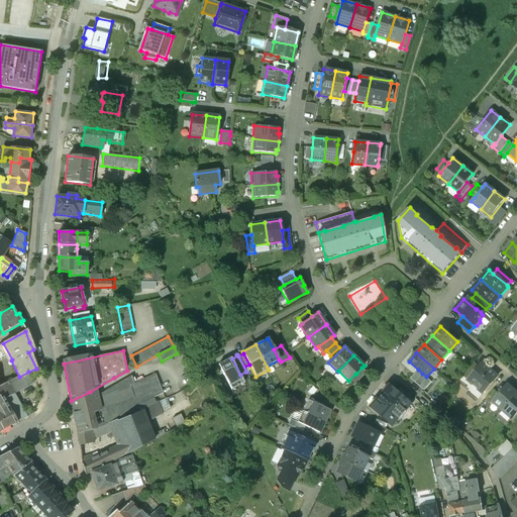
[(232,358),(231,357),(218,365),(231,389),(244,383),(240,375),(232,358)]
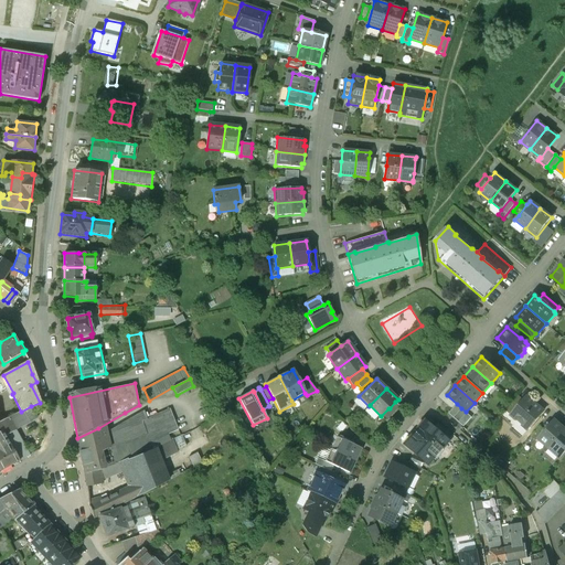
[(519,395),(505,411),(510,415),(523,400),(519,395)]
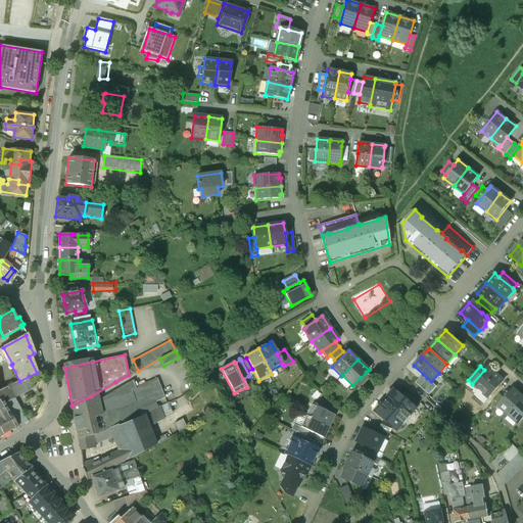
[(484,370),(472,384),(488,397),(503,380),(487,367),(484,370)]
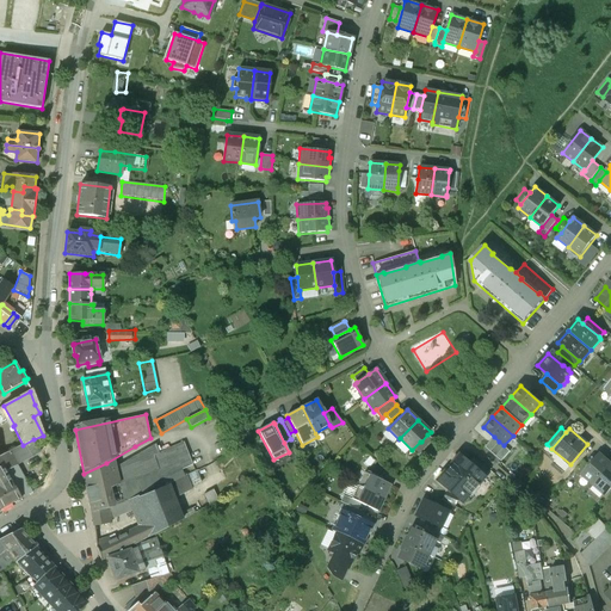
[(427,434),(421,442),(420,442),(412,450),(419,456),(433,439),(427,434)]
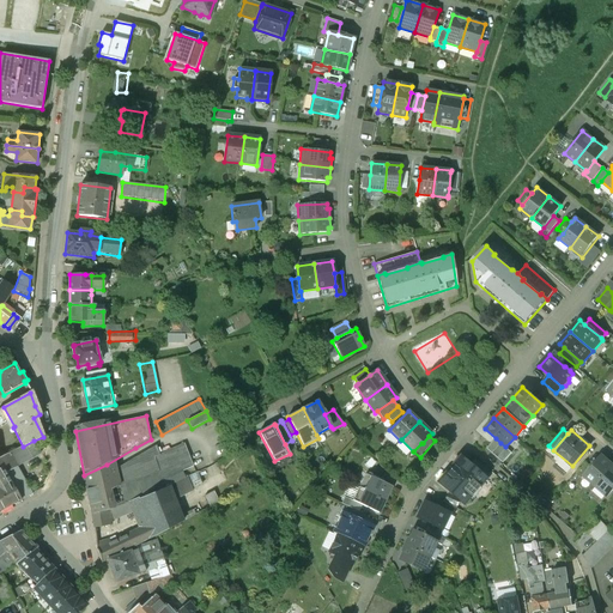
[(496,438),(486,449),(492,453),(501,443),(496,438)]
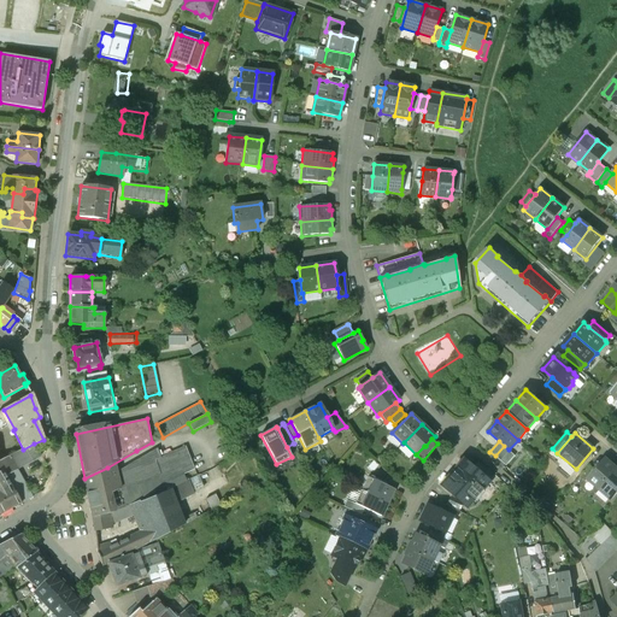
[(23,450),(0,460),(0,466),(3,470),(6,476),(16,471),(41,457),(34,444),(23,450)]
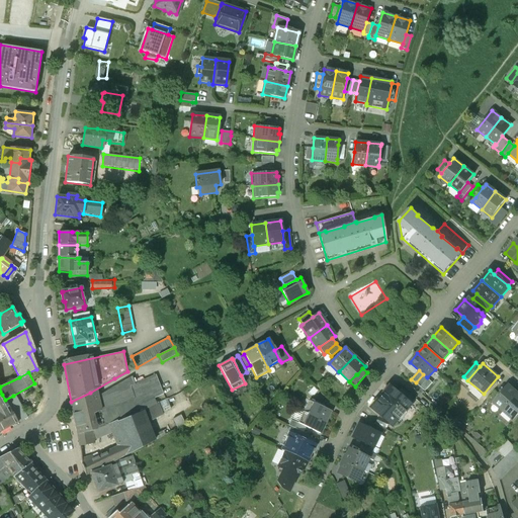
[(423,374),(416,382),(420,386),(428,378),(427,377),(423,374)]
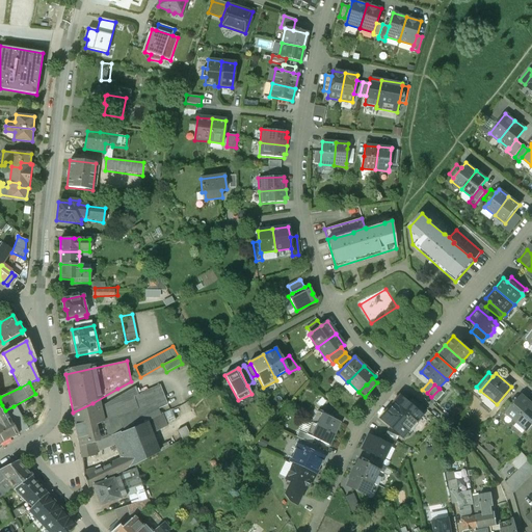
[(139,395),(134,397),(142,417),(158,409),(167,405),(160,386),(139,395)]
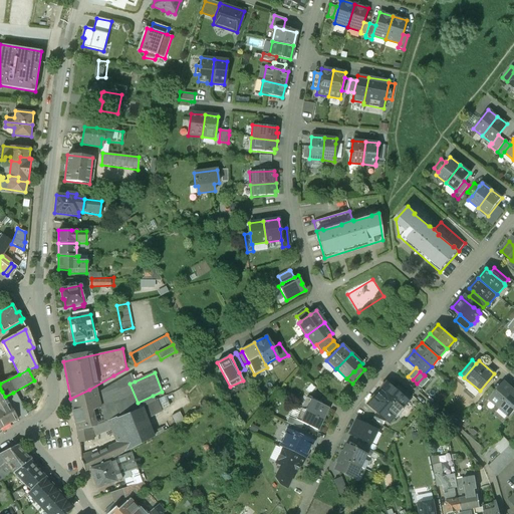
[(89,390),(70,399),(69,399),(70,403),(76,432),(90,426),(108,419),(116,417),(140,408),(138,403),(130,383),(135,381),(132,373),(97,393),(97,390),(96,386),(89,390)]
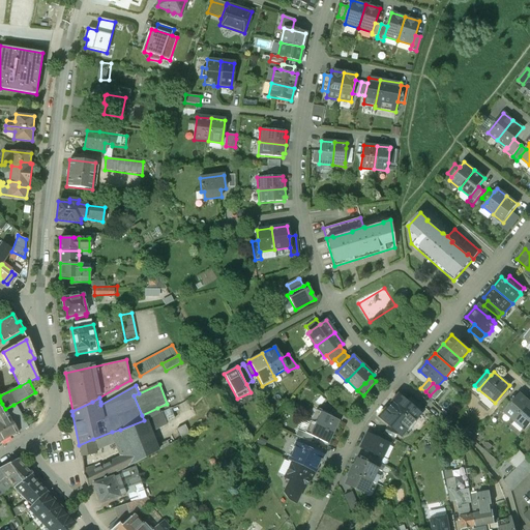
[(438,387),(430,395),(435,400),(442,391),(438,387)]
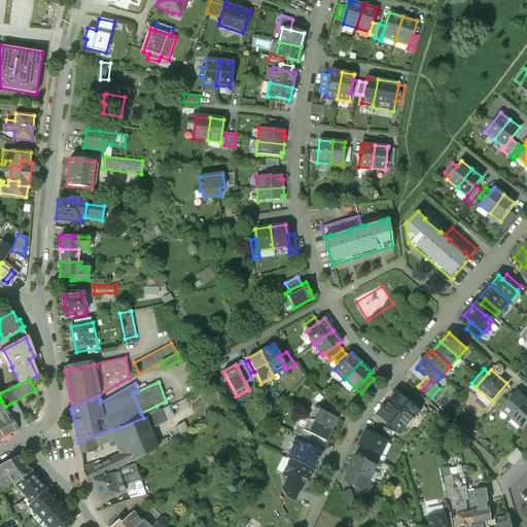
[(508,401),(501,409),(512,418),(526,400),(517,392),(508,401)]
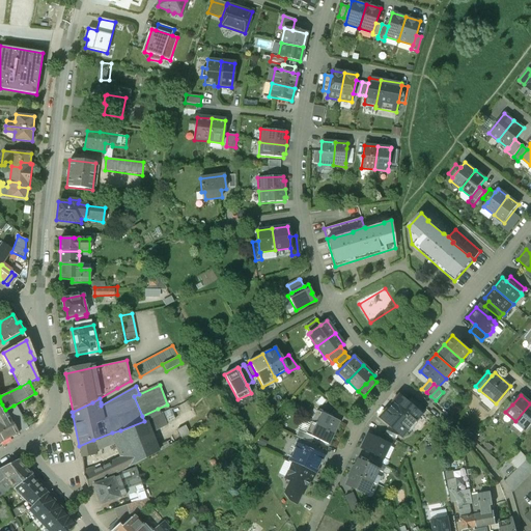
[(322,396),(315,402),(320,407),(326,400),(322,396)]
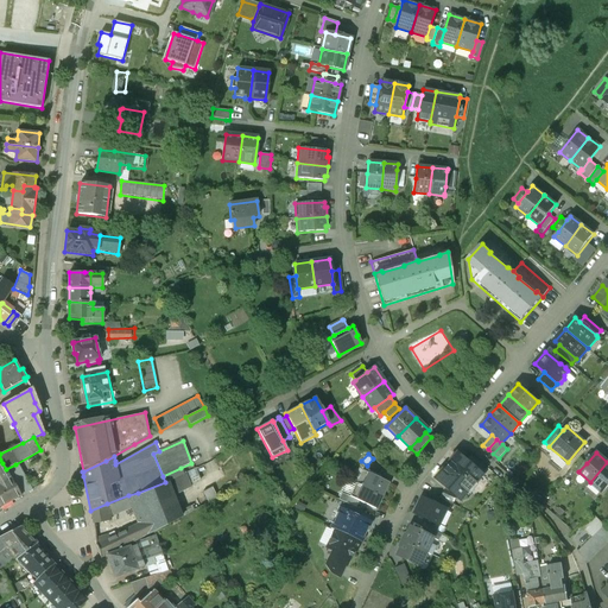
[(467,462),(456,454),(449,461),(451,463),(443,472),(442,470),(435,479),(444,487),(456,496),(460,500),(481,475),(467,462)]
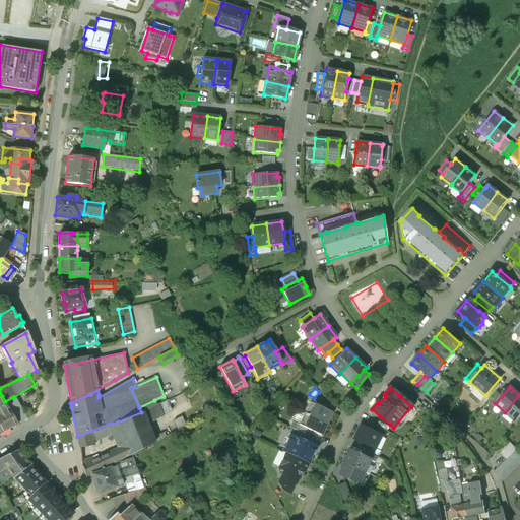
[(415,401),(403,391),(399,395),(411,406),(415,401)]
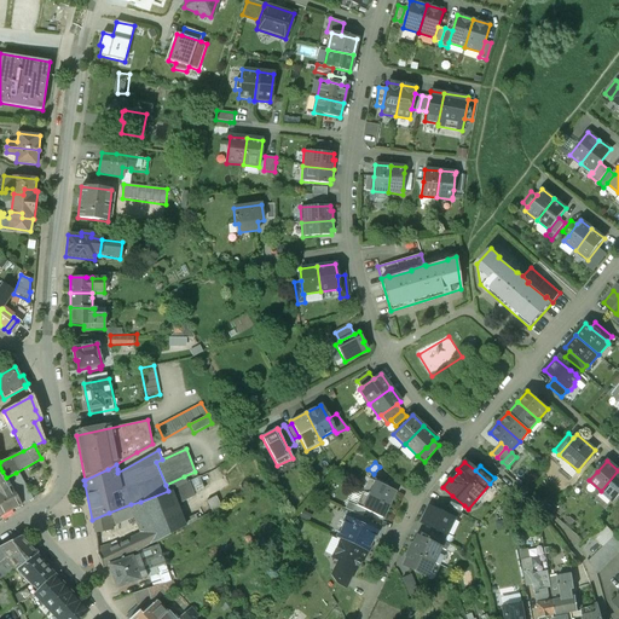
[(591,467),(582,479),(586,484),(589,480),(597,472),(591,467)]
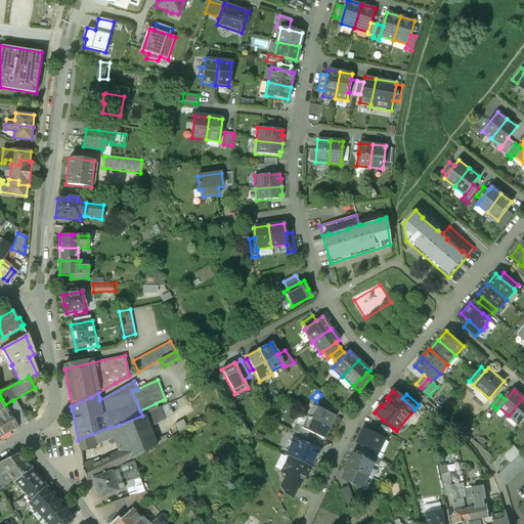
[(523,398),(509,416),(519,424),(523,418),(523,398)]
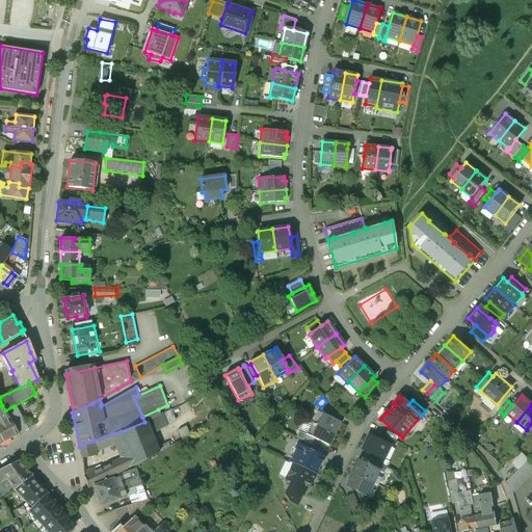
[(5,410),(2,405),(0,406),(0,424),(3,430),(0,430),(0,443),(1,444),(19,434),(15,426),(14,424),(12,424),(5,410)]
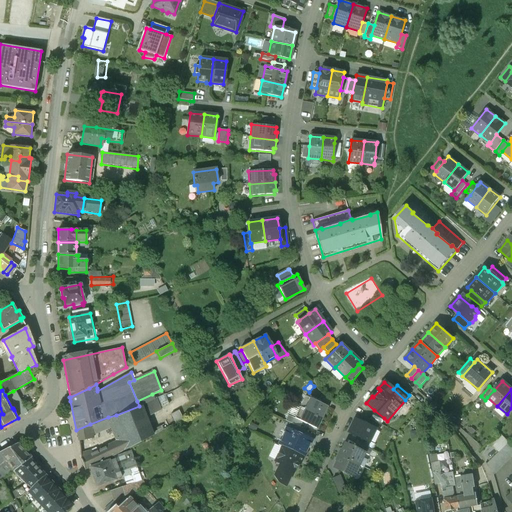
[(26,413),(13,391),(5,395),(12,408),(13,408),(14,410),(18,418),(26,413)]
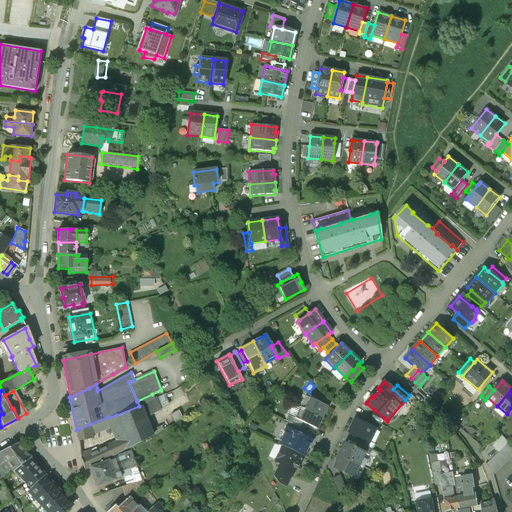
[(154,400),(152,394),(137,401),(139,406),(139,407),(141,406),(154,400)]
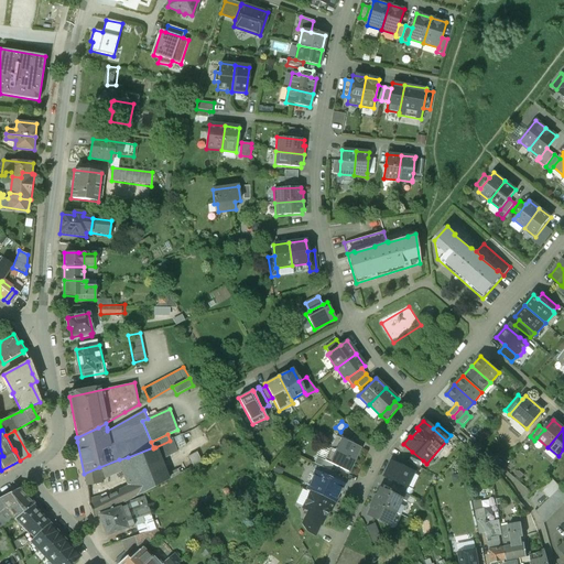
[(170,441),(155,447),(160,459),(176,452),(176,449),(185,445),(180,435),(170,441)]
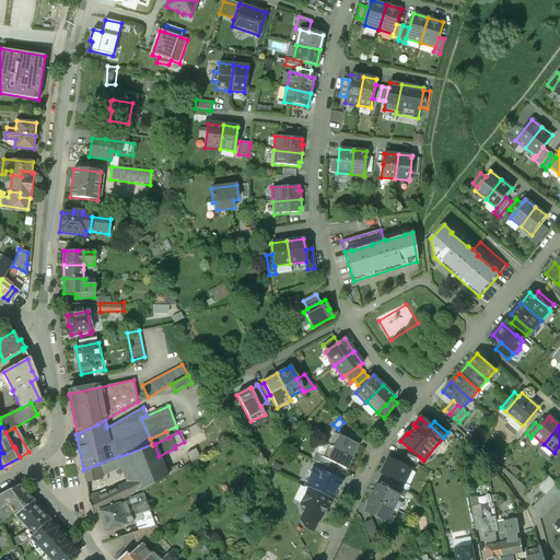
[(351,439),(336,432),(336,434),(334,433),(328,445),(351,456),(358,444),(350,441),(351,439)]
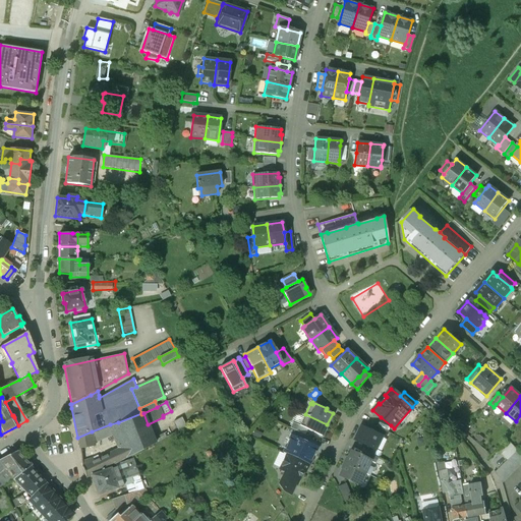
[(141,414),(130,419),(141,451),(155,444),(152,438),(148,424),(143,413),(141,414)]
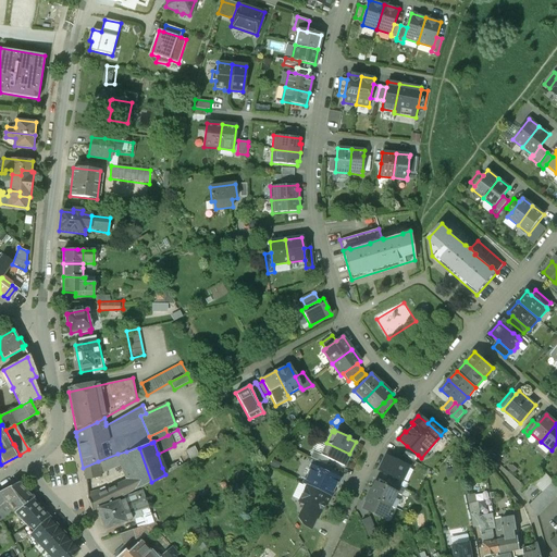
[(326,443),(321,456),(329,459),(344,466),(349,454),(326,443)]
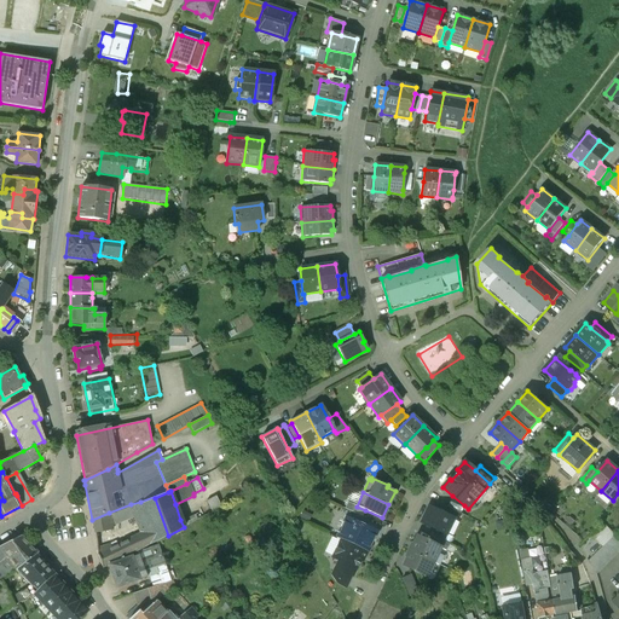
[(214,496),(206,501),(212,512),(220,508),(214,496)]
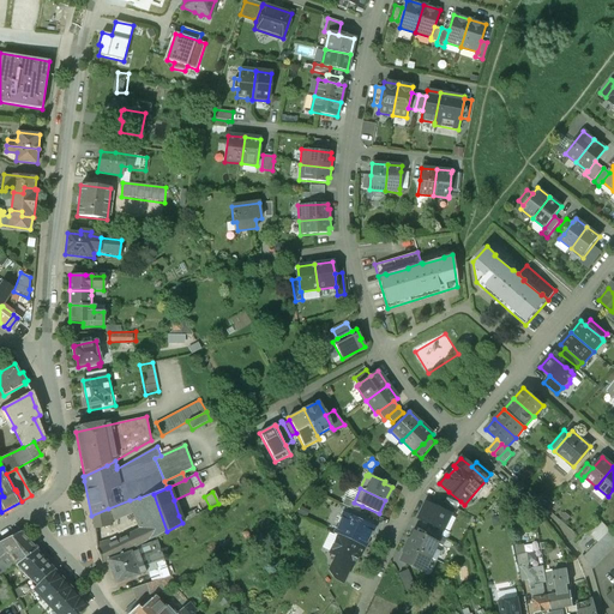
[(461,501),(449,492),(444,504),(456,510),(457,510),(461,501)]
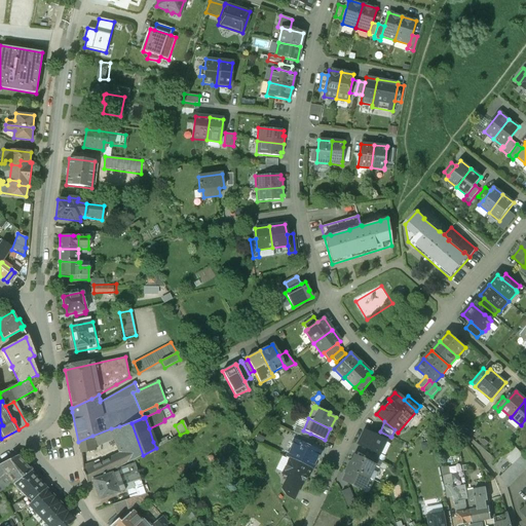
[(132,423),(119,426),(122,434),(127,449),(132,460),(143,455),(132,423)]
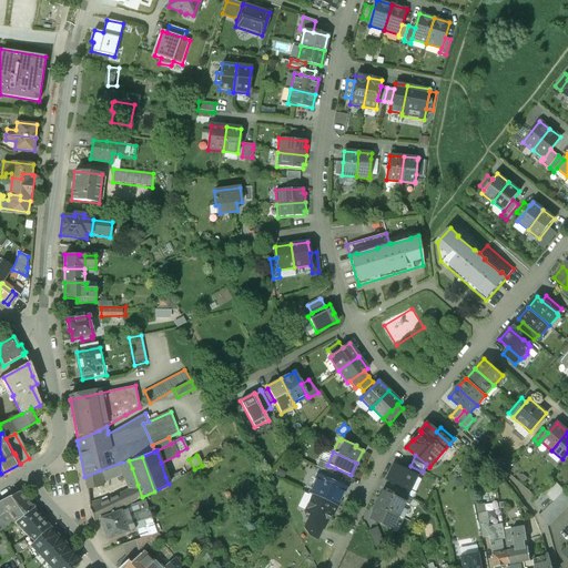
[(129,460),(120,463),(123,472),(132,468),(129,460)]
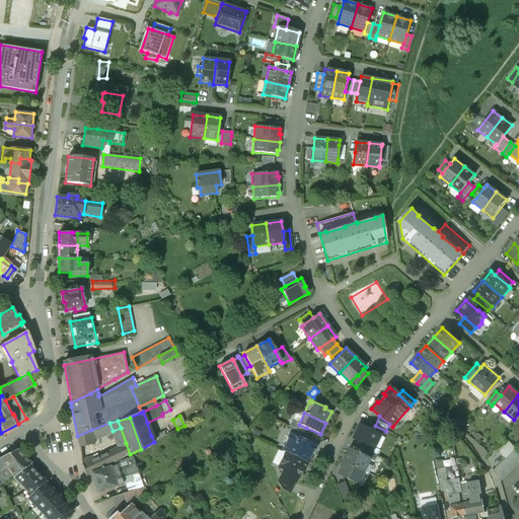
[(299,425),(292,421),(289,427),(297,430),(304,433),(306,428),(299,425)]
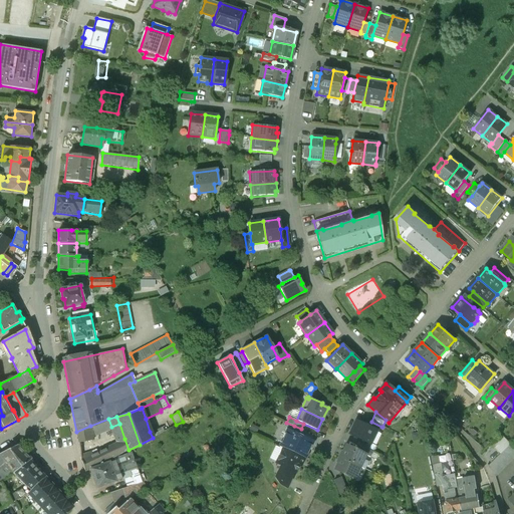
[(108,419),(90,426),(93,435),(111,428),(111,427),(108,419)]
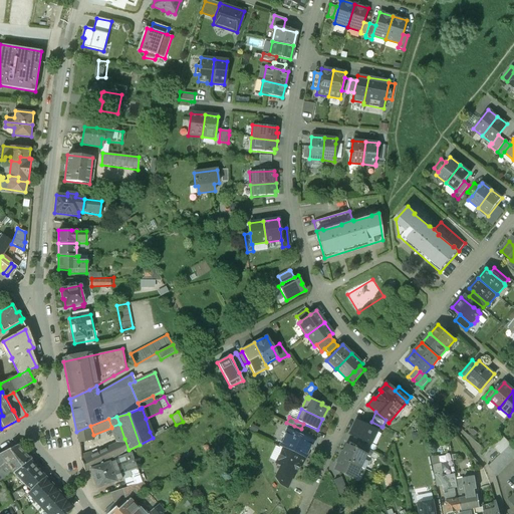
[(371,422),(365,419),(362,425),(375,431),(375,432),(378,433),(381,427),(371,422)]
